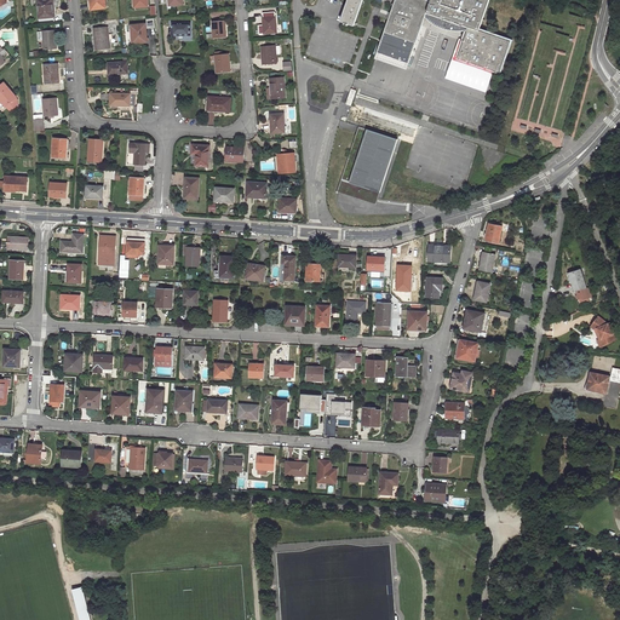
[(32,3),(33,19),(47,18),(47,10),(51,9),(51,7),(52,6),(52,4),(52,3),(52,1),(51,0),(32,3)]
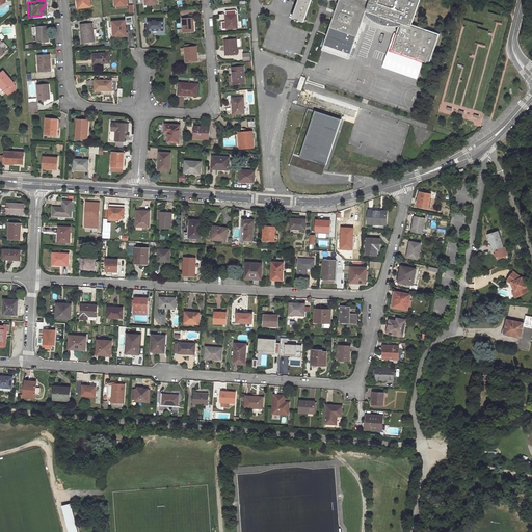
[(87,0),(75,0),(77,9),(89,7),(87,0)]
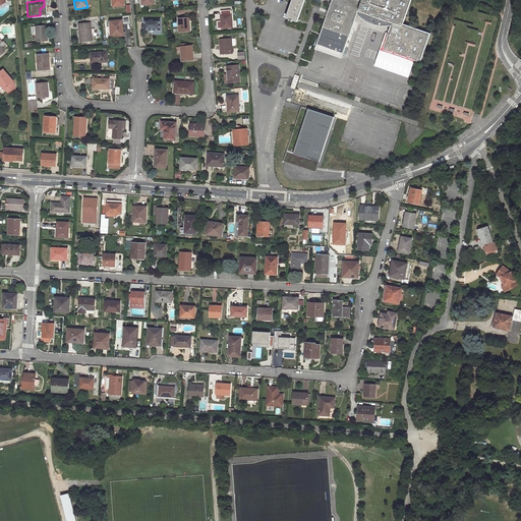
[(305,0),(293,0),(289,14),(300,18),(305,0)]
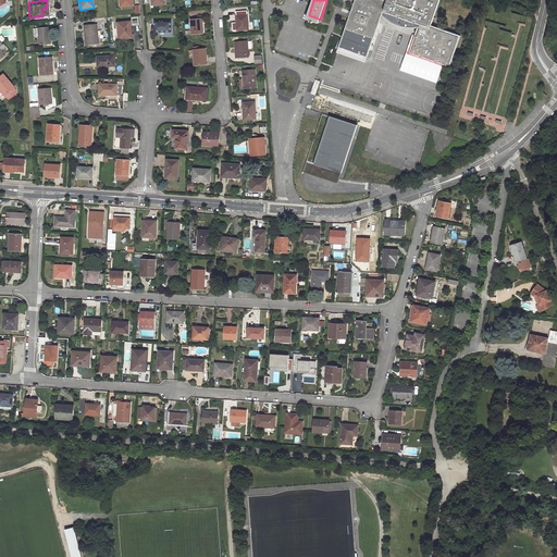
[(355,0),(341,48),(370,58),(382,17),(388,20),(388,21),(400,26),(406,27),(410,27),(413,26),(415,26),(420,28),(412,52),(450,64),(459,36),(431,27),(438,0),(386,0),(386,2),(379,0),(355,0)]
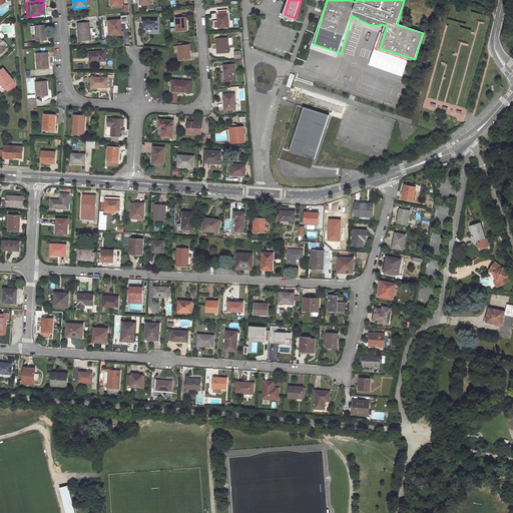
[(213,28),(229,27),(228,14),(229,14),(229,10),(216,11),(217,15),(216,15),(216,20),(212,21),(213,28)]
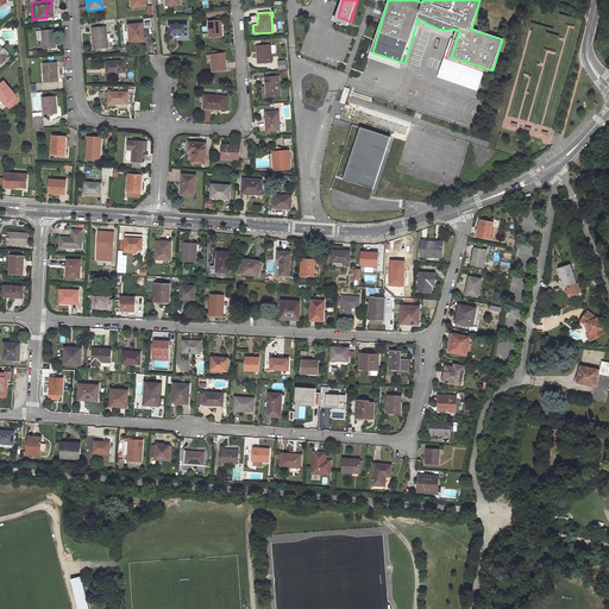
[(220,19),(208,20),(209,38),(221,37),(220,19)]
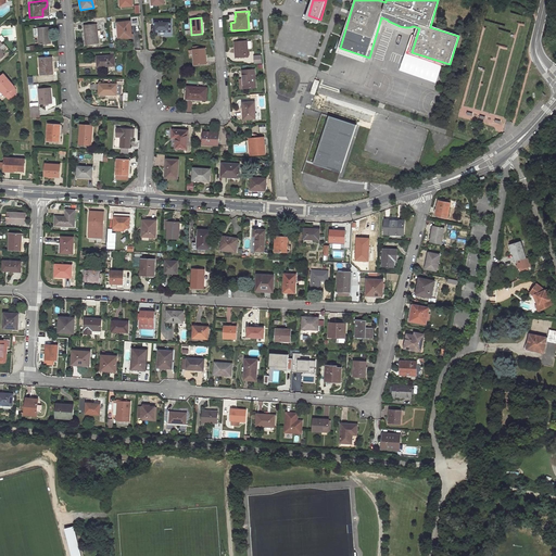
[(169,21),(153,21),(153,32),(169,32),(169,21)]
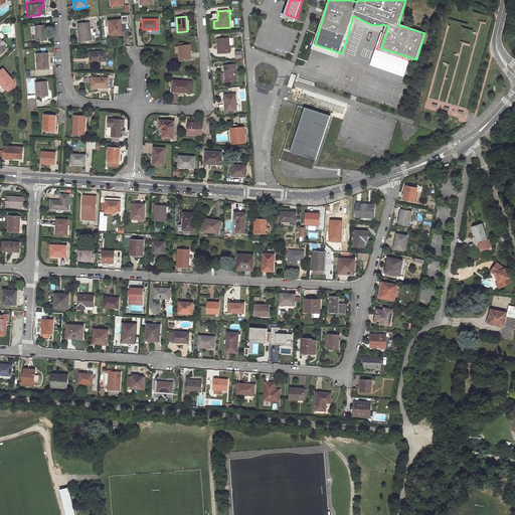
[(121,21),(110,22),(111,36),(123,36),(121,21)]
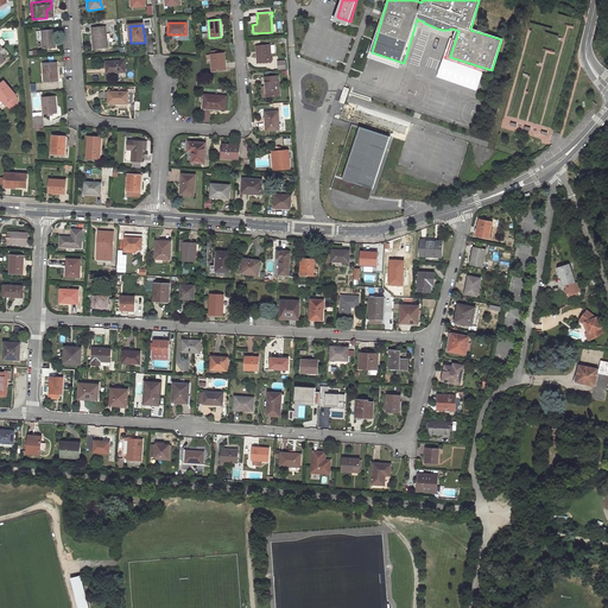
[(107,29),(93,30),(94,33),(96,33),(96,37),(94,37),(95,50),(109,49),(107,29)]
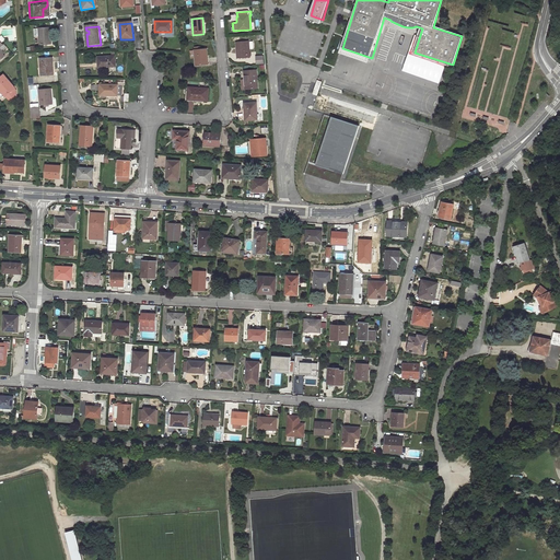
[(45,28),(33,30),(34,47),(46,46),(45,28)]
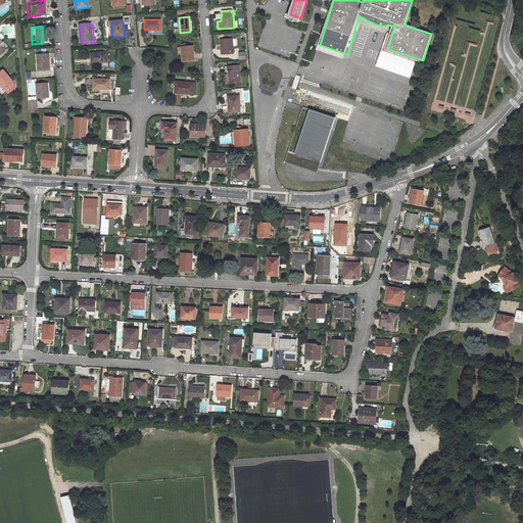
[(233,39),(221,40),(222,55),(234,54),(233,48),(237,47),(236,40),(233,41),(233,39)]
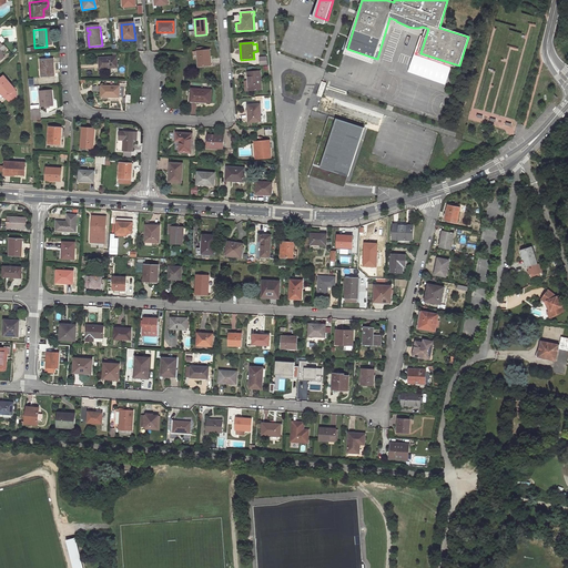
[(377,59),(347,49),(346,51),(376,61),(377,59)]
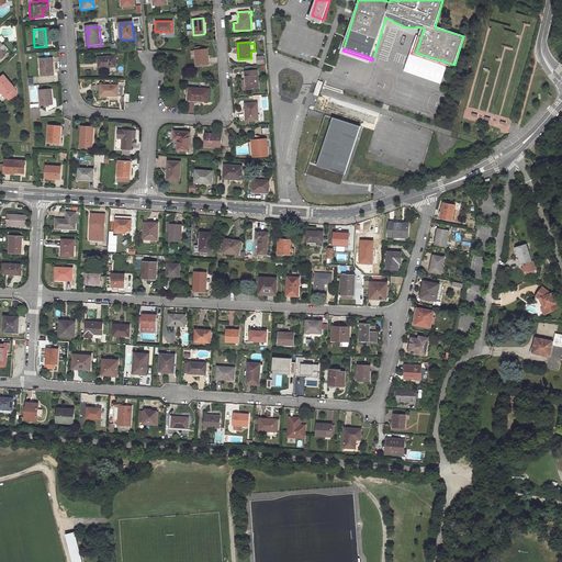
[(209,49),(197,51),(198,66),(210,65),(209,49)]
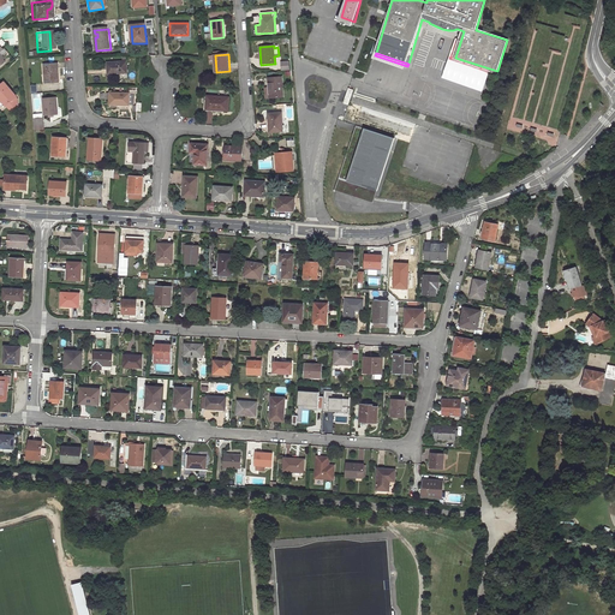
[(126,64),(107,65),(108,77),(127,76),(126,64)]
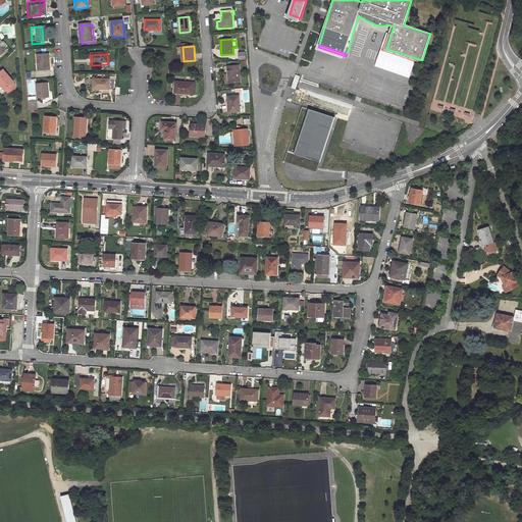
[(49,56),(38,57),(39,71),(50,70),(49,56)]
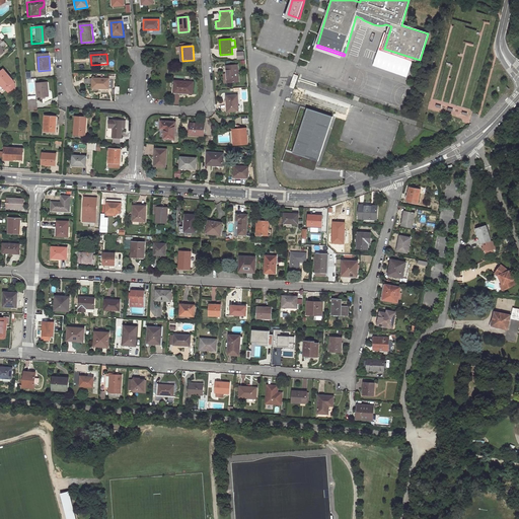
[(238,65),(226,66),(228,83),(239,82),(238,65)]
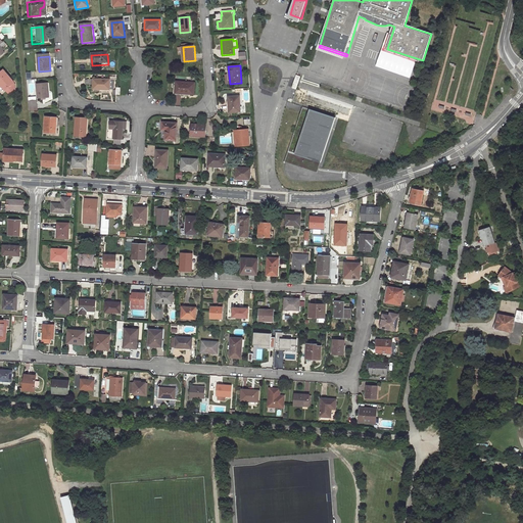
[(0,72),(0,83),(5,90),(6,89),(10,94),(16,89),(11,84),(14,82),(4,69),(0,72)]
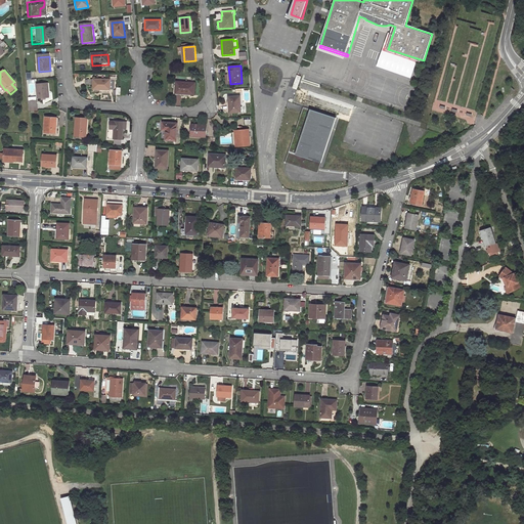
[(301,77),(297,76),(293,88),(297,89),(301,77)]
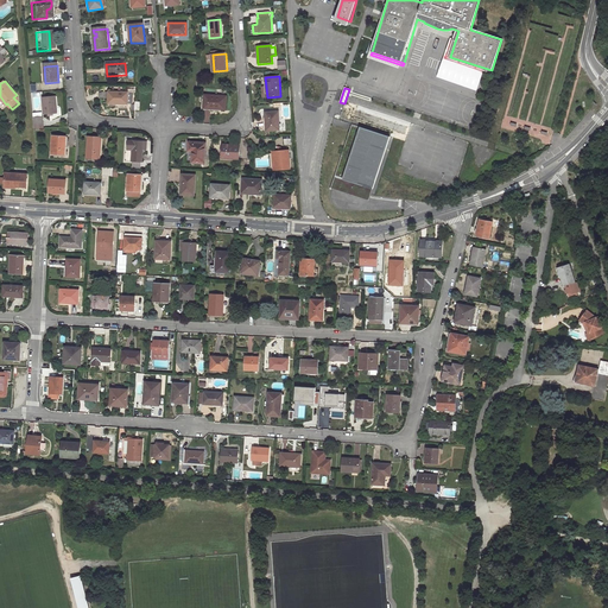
[(128,94),(109,93),(108,106),(128,106),(128,94)]
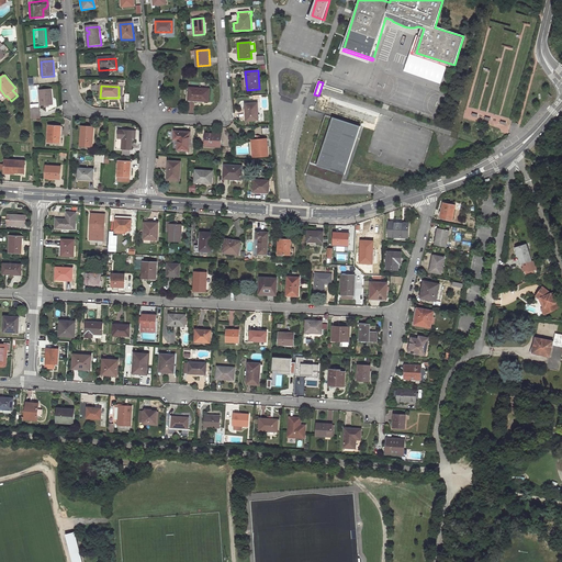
[(210,89),(190,88),(189,101),(209,102),(210,89)]
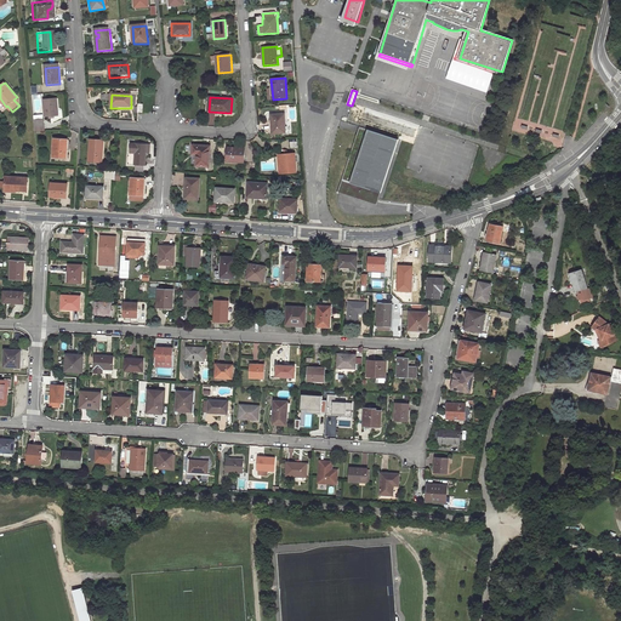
[(57,101),(45,102),(46,118),(50,118),(55,118),(60,117),(57,101)]
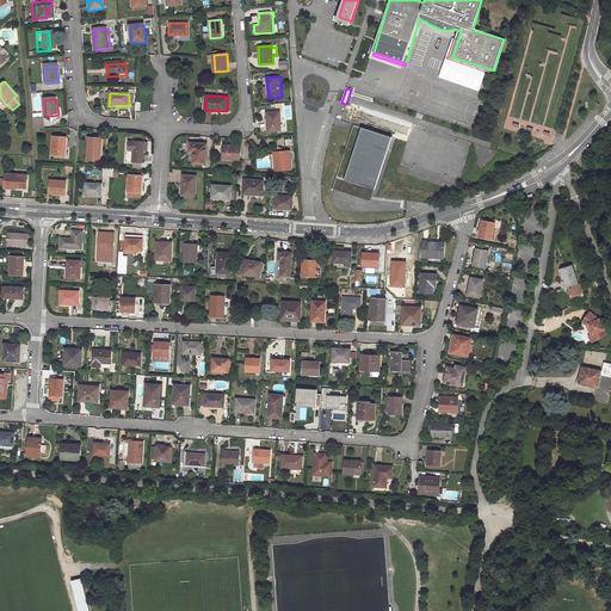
[(281,113),(267,113),(269,133),(285,131),(285,121),(281,121),(281,113)]
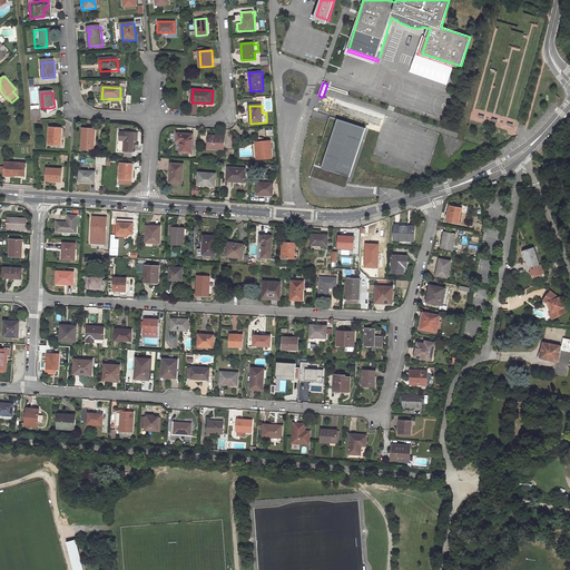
[(33,121),(41,120),(40,110),(32,110),(33,121)]
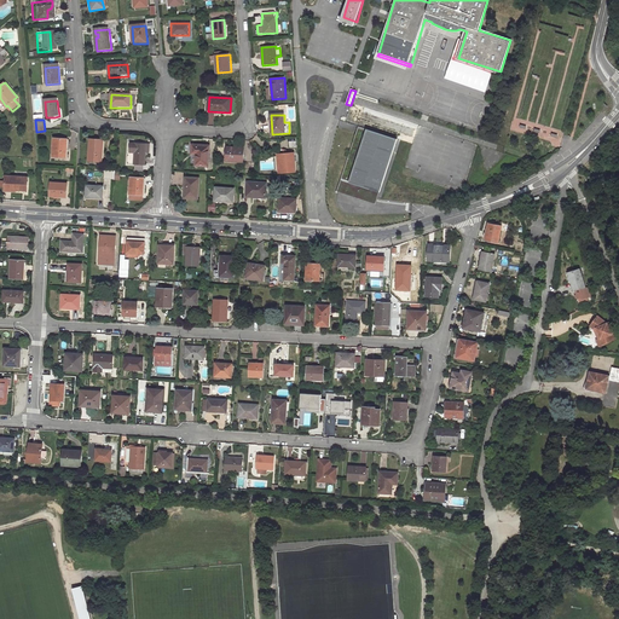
[(397,137),(358,125),(335,191),(354,197),(356,191),(377,198),(397,137)]
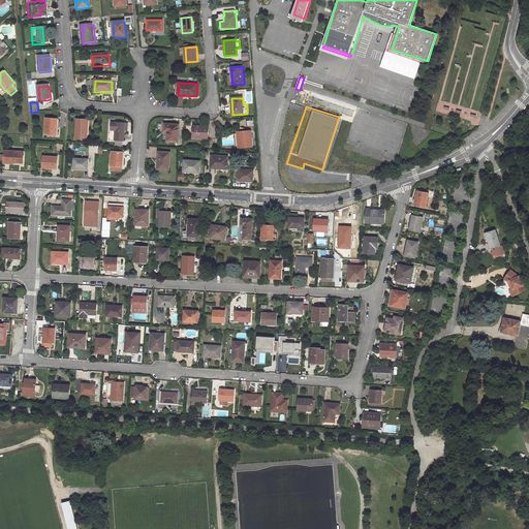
[(58,120),(48,119),(47,134),(57,135),(58,120)]
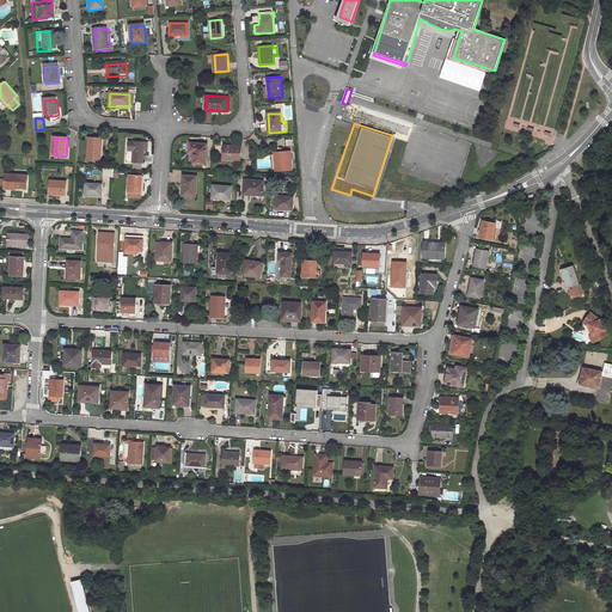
[(104,140),(89,140),(87,161),(102,163),(102,157),(104,158),(104,140)]
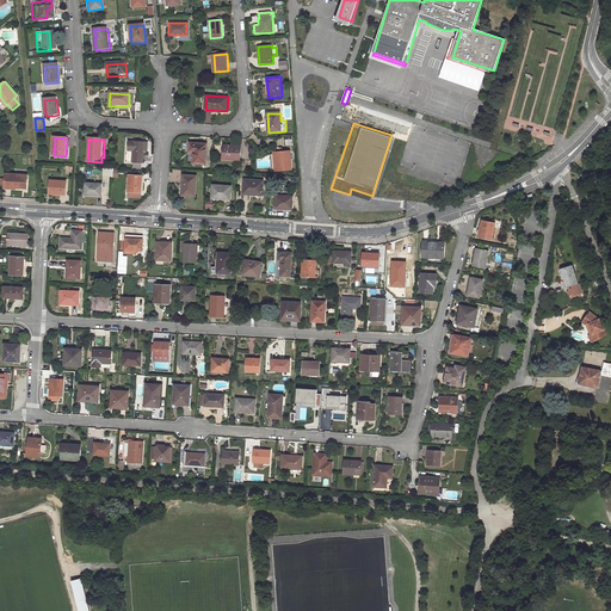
[(143,164),(144,150),(146,143),(130,142),(129,152),(134,152),(134,164),(135,164),(142,164),(143,164)]
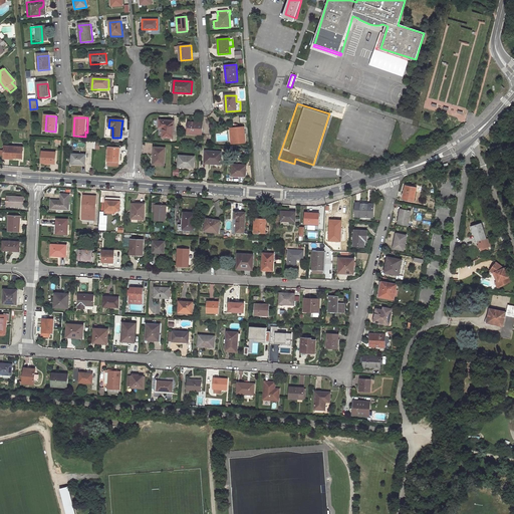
[(173,121),(160,120),(159,127),(163,127),(163,137),(173,138),(173,121)]
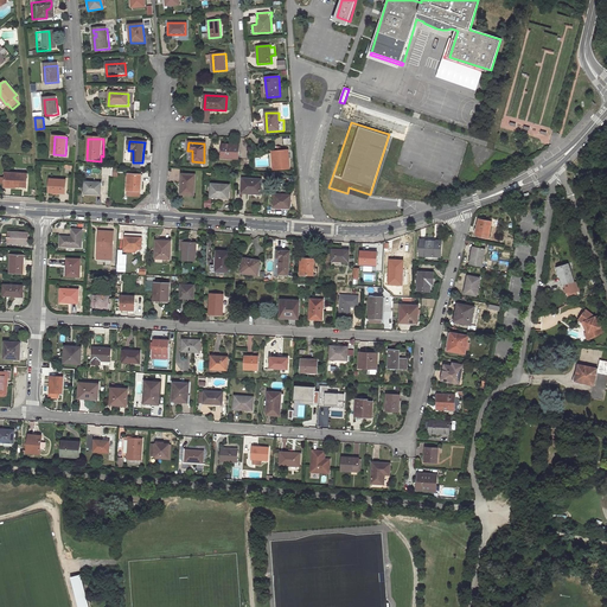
[(238,158),(238,145),(222,144),(222,158),(238,158)]
